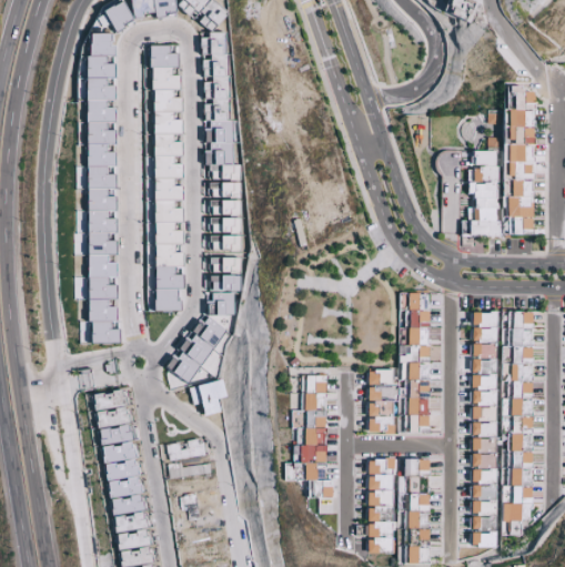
[(104,9),(113,30),(135,20),(127,0),(110,0),(112,7),(104,9)]
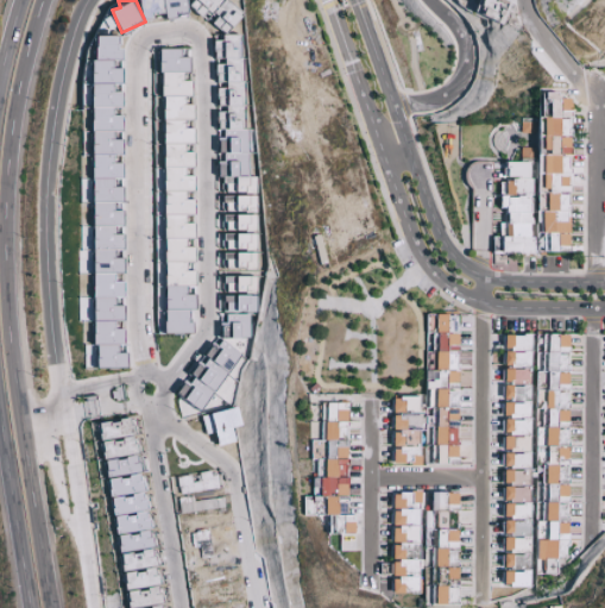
[(140,0),(142,18),(188,16),(187,0),(140,0)]
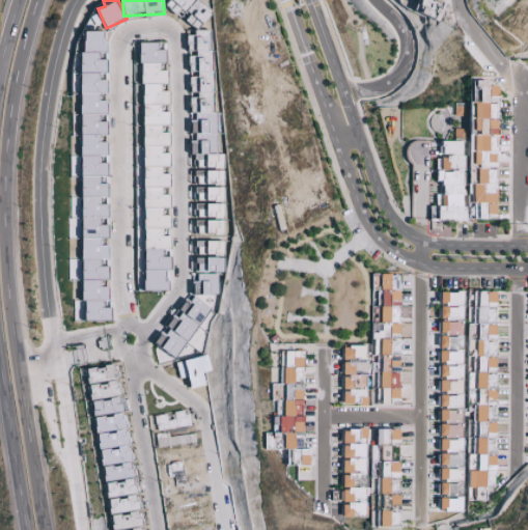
[(186,19),(197,30),(213,12),(198,0),(168,0),(167,2),(186,19)]
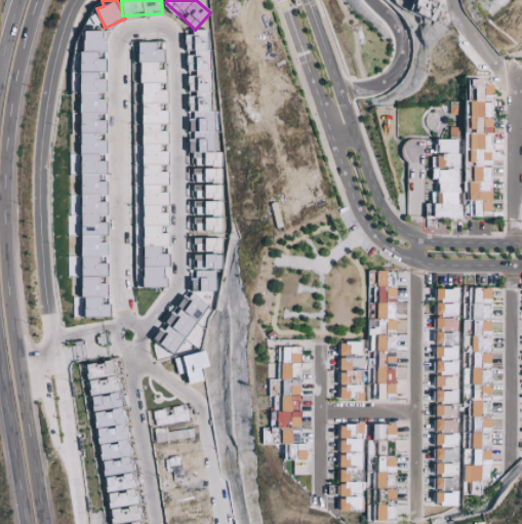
[(79,171),(107,172),(107,161),(99,160),(99,152),(107,152),(107,139),(98,139),(98,130),(107,131),(107,120),(98,119),(98,113),(106,113),(107,99),(98,98),(99,90),(107,90),(107,79),(98,79),(98,70),(106,71),(107,58),(98,57),(98,51),(103,51),(104,14),(93,14),(93,31),(82,31),(79,171)]
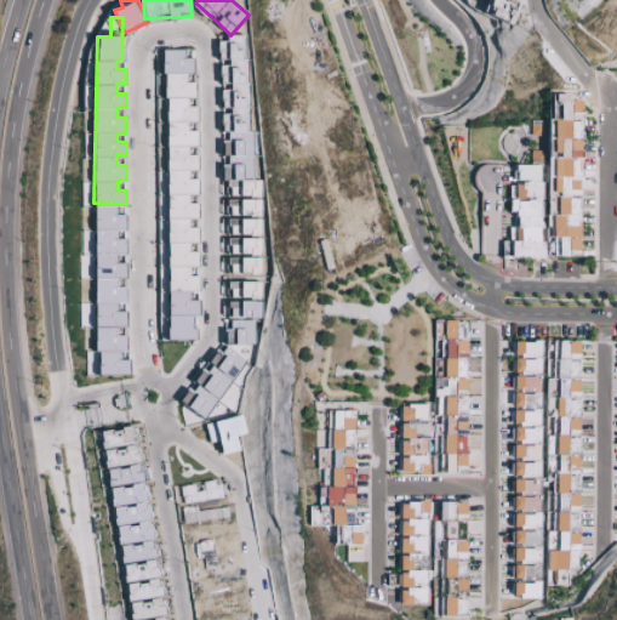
[(267,215),(263,178),(258,180),(246,35),(218,38),(221,62),(223,86),(224,111),(223,112),(224,131),(226,131),(228,155),(226,155),(229,198),(228,198),(229,217),(267,215)]
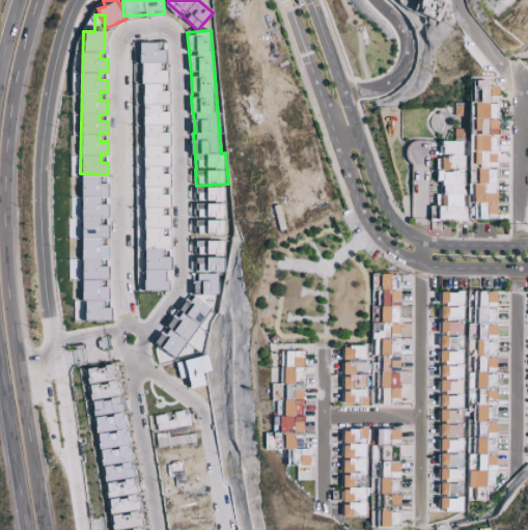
[(145,290),(169,289),(169,281),(165,281),(165,269),(171,269),(170,235),(163,235),(163,227),(171,227),(170,173),(163,173),(163,166),(171,166),(170,132),(163,132),(163,126),(171,126),(170,86),(168,86),(167,70),(160,70),(160,61),(165,61),(165,49),(159,49),(159,42),(142,42),(145,290)]
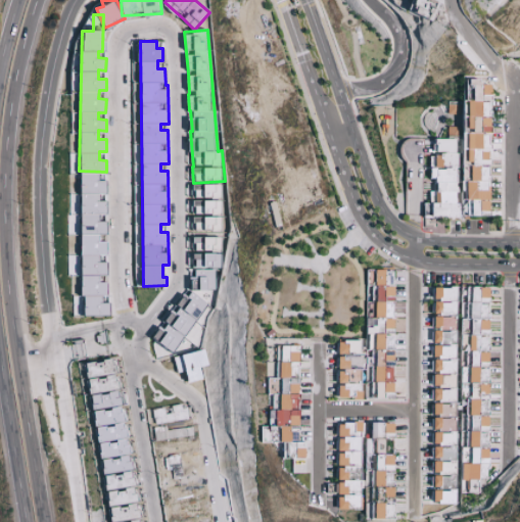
[(491,217),(491,84),(481,84),(481,79),(467,79),(467,100),(464,100),(464,190),(459,190),(459,138),(436,138),(436,154),(431,154),(432,178),(437,178),(437,191),(432,191),(432,203),(426,203),(426,217),(491,217)]
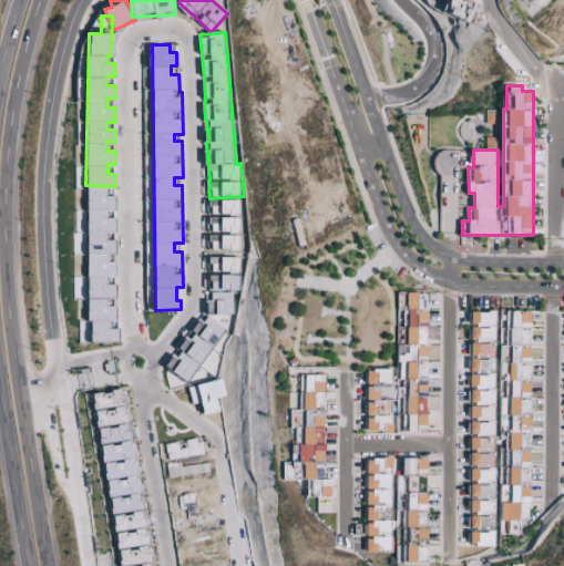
[(89,253),(116,251),(115,217),(108,217),(108,207),(114,207),(114,195),(106,195),(106,187),(86,187),(89,253)]
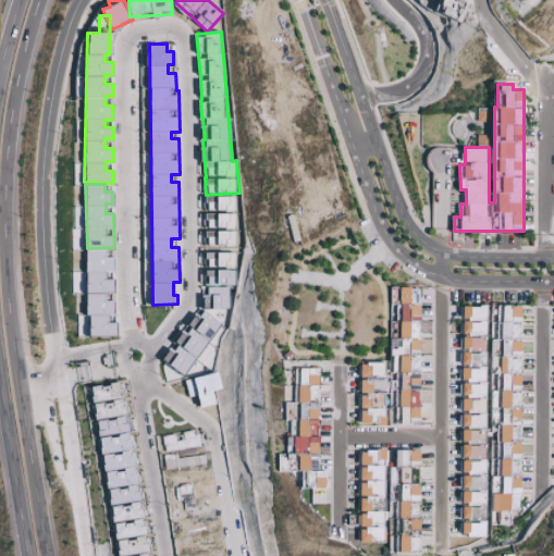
[(238,196),(207,196),(207,212),(208,212),(207,230),(206,230),(206,246),(238,246),(238,196)]
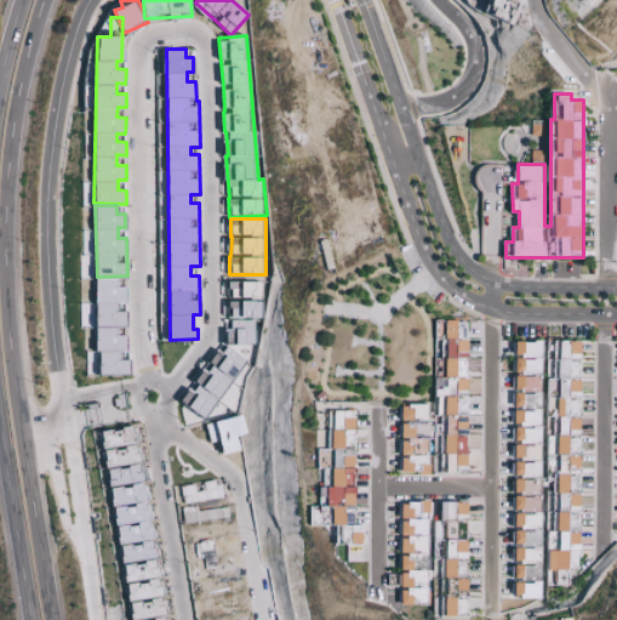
[(89,375),(132,374),(132,359),(123,359),(121,352),(129,352),(129,335),(119,335),(119,324),(129,324),(129,311),(118,312),(118,301),(127,301),(127,286),(116,286),(116,278),(96,278),(97,351),(89,351),(89,375)]
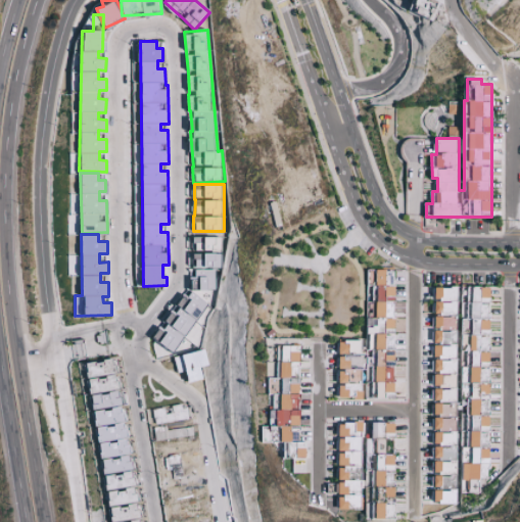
[(202,352),(216,304),(200,300),(200,290),(219,289),(218,269),(225,268),(224,236),(195,237),(196,252),(195,252),(196,270),(192,285),(192,295),(183,296),(175,323),(166,323),(166,327),(162,340),(155,341),(156,354),(202,352)]
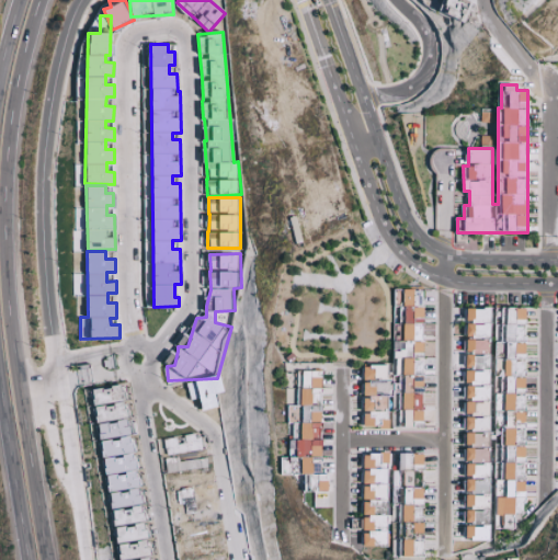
[(425,426),(423,289),(396,289),(396,306),(399,306),(399,321),(397,321),(397,340),(395,340),(395,364),(364,365),(365,427),(390,426),(389,393),(405,393),(405,426),(425,426)]
